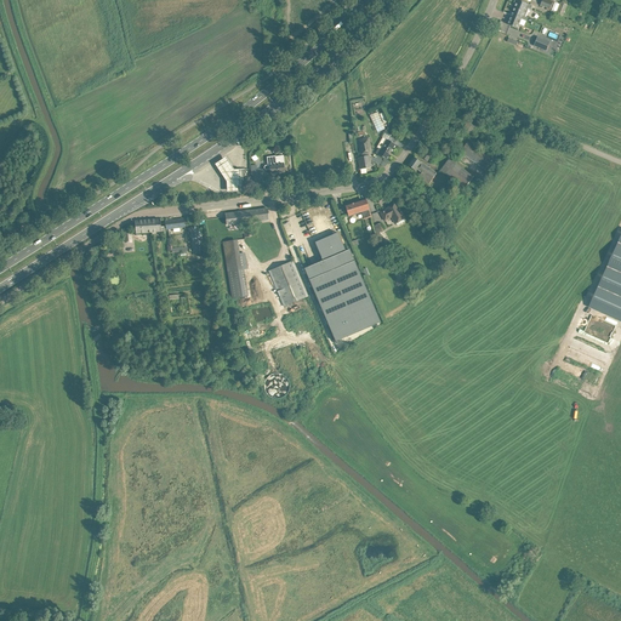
[(529,9),(531,10),(533,6),(524,3),(518,0),(517,0),(513,12),(528,18),(525,17),(529,9)]
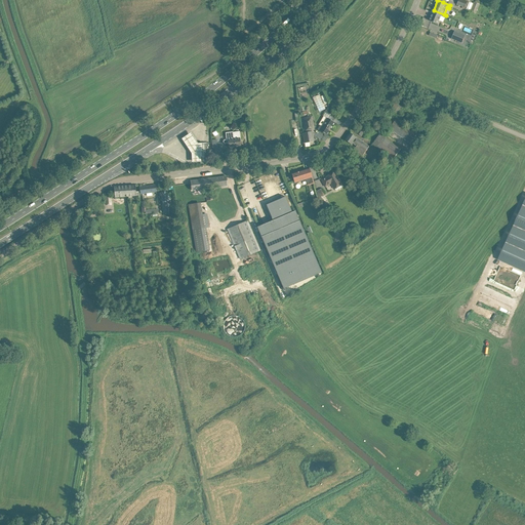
[(479,4),(475,2),(474,2),(470,11),(476,13),(480,4),(479,4)]
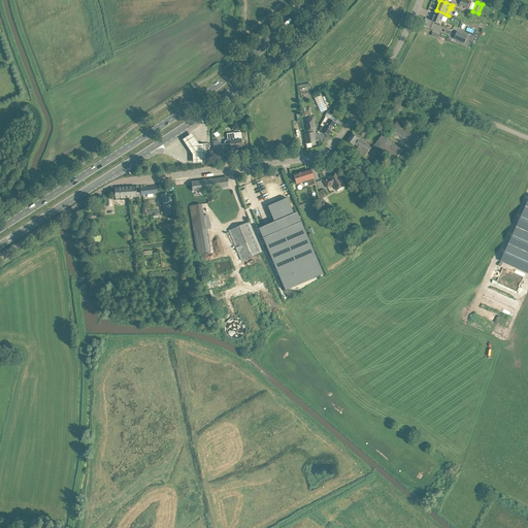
[(436,10),(432,21),(440,25),(443,17),(448,18),(449,15),(436,10)]
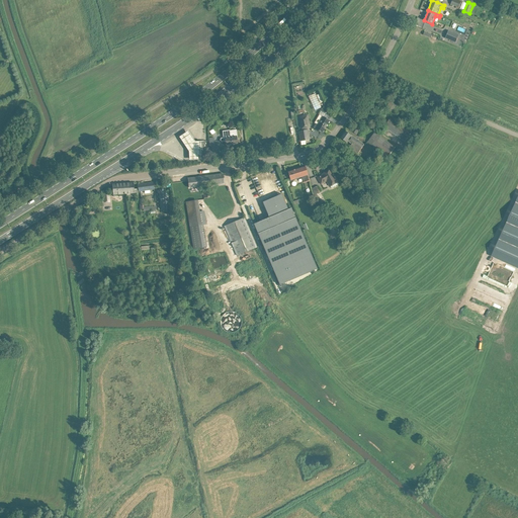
[(453,40),(455,41),(458,35),(449,31),(446,37),(453,40)]
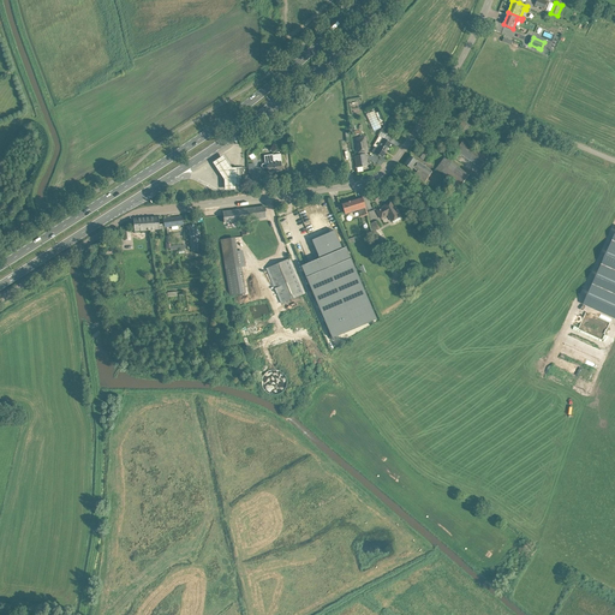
[(374,131),(381,127),(374,111),(366,114),(374,131)]
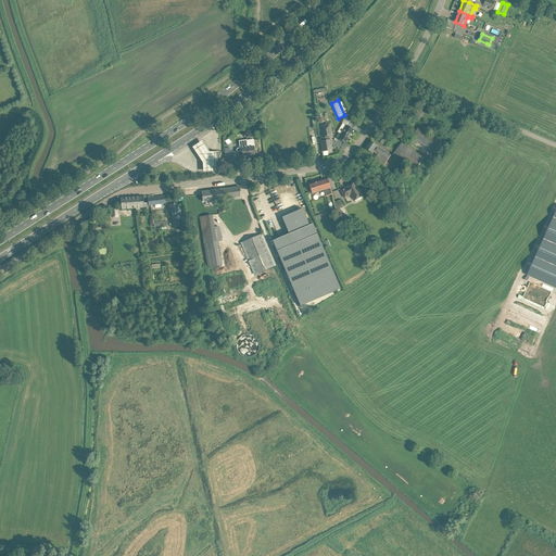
[(414,115),(419,119),(425,113),(419,109),(414,115)]
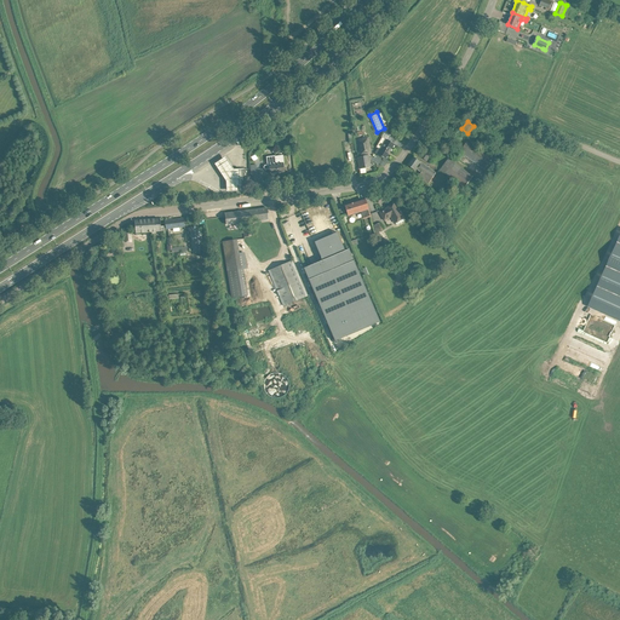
[(356,139),(359,156),(371,154),(368,137),(356,139)]
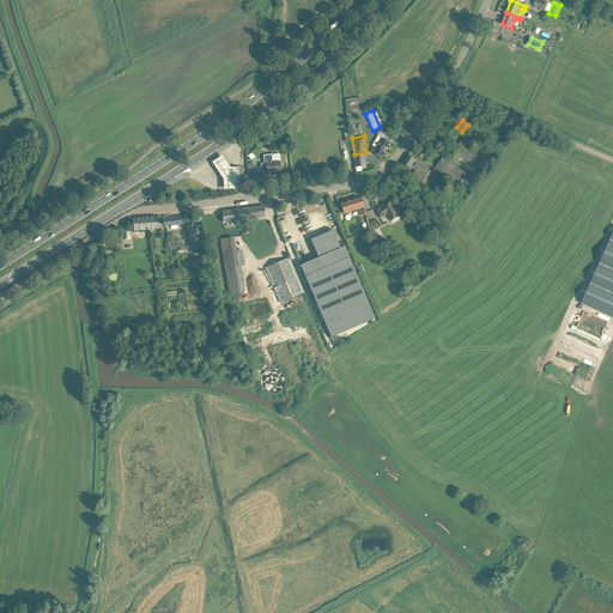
[(370,151),(376,155),(381,157),(390,143),(382,138),(376,147),(374,146),(370,151)]
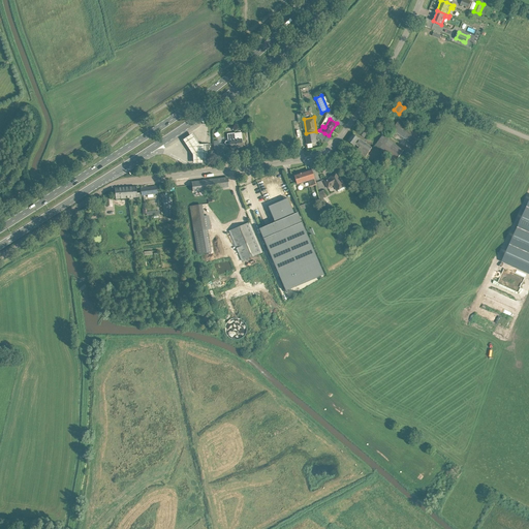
[(393,129),(413,145),(421,134),(400,119),(393,129)]
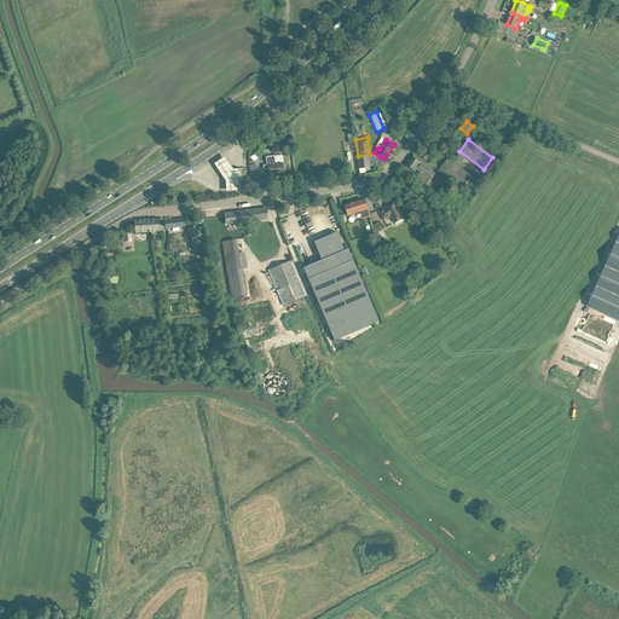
[(420,156),(426,161),(431,154),(435,157),(438,154),(428,146),(420,156)]
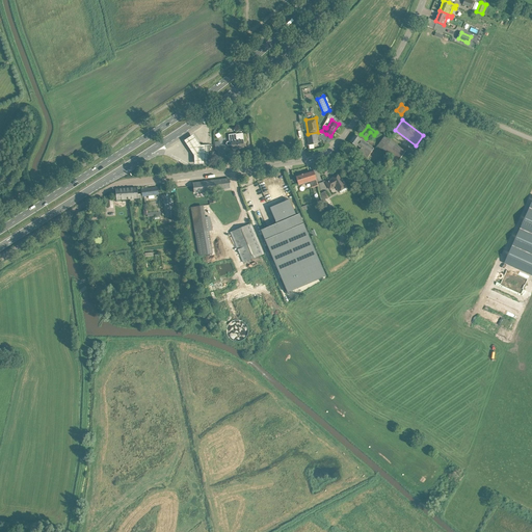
[(201,144),(193,134),(184,141),(194,156),(194,164),(209,163),(208,144),(201,144)]
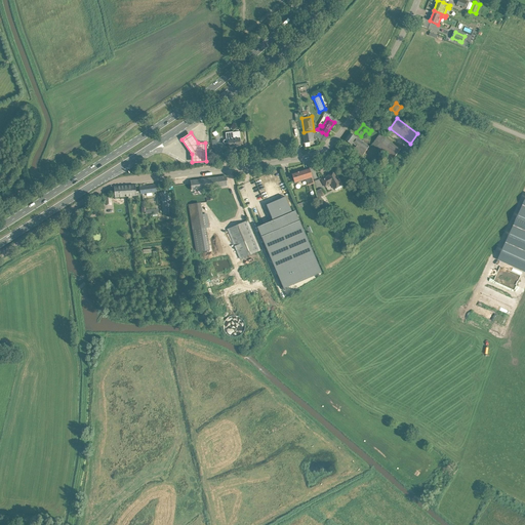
[(235,147),(233,132),(226,133),(227,139),(225,140),(224,142),(224,143),(225,144),(229,144),(229,148),(235,147)]
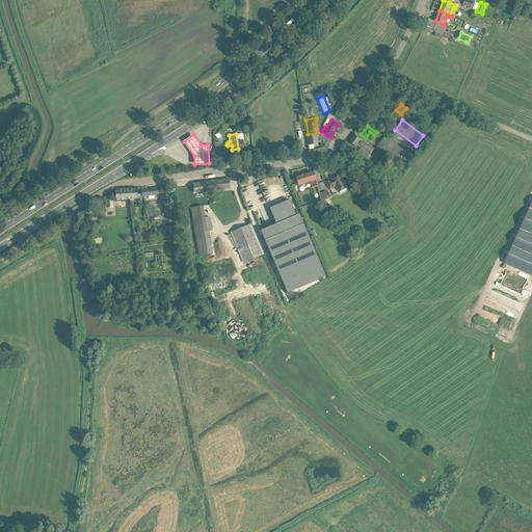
[(362,139),(355,134),(350,141),(356,147),(357,144),(362,148),(358,152),(368,158),(374,149),(362,139)]
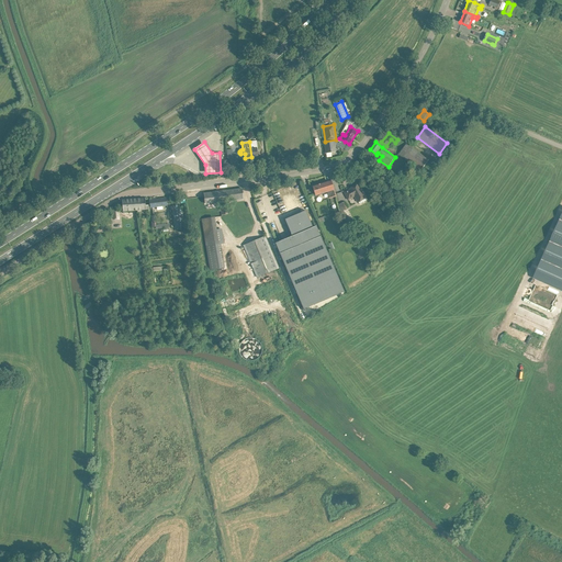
[(334,143),(324,144),(326,154),(336,152),(334,143)]
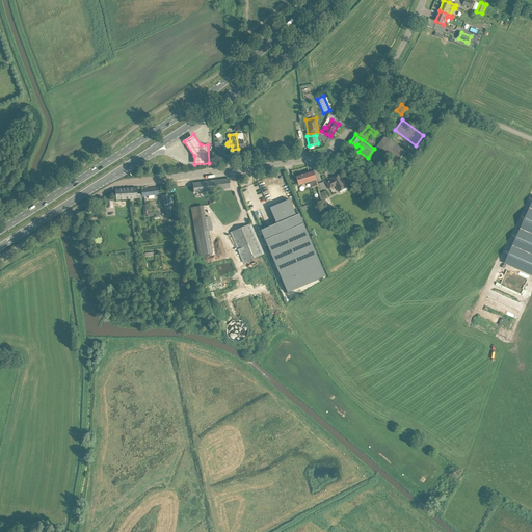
[(377,147),(398,161),(405,152),(384,136),(377,147)]
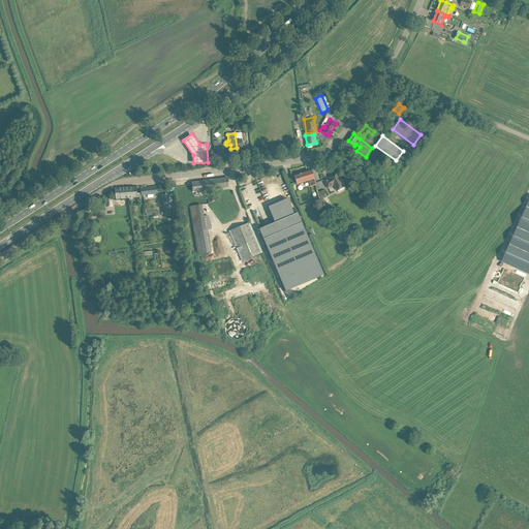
[(297,184),(308,181),(309,187),(316,185),(311,169),(293,176),(297,184)]
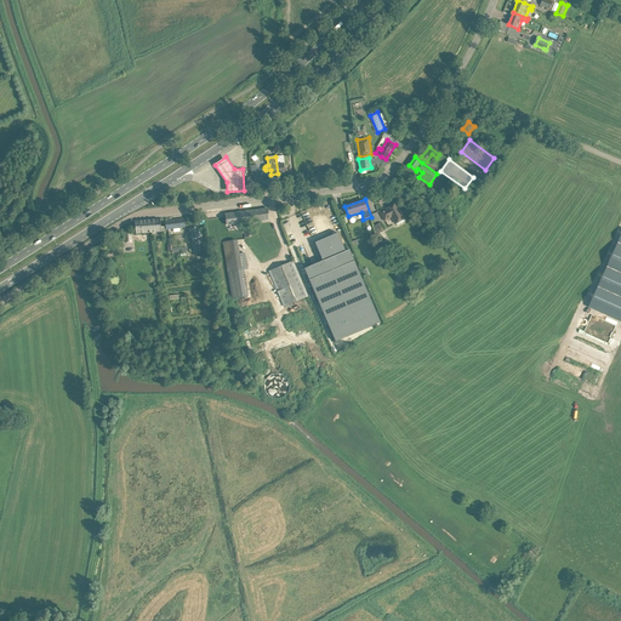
[(391,208),(381,214),(385,221),(392,216),(396,223),(405,218),(397,203),(391,206),(391,208)]
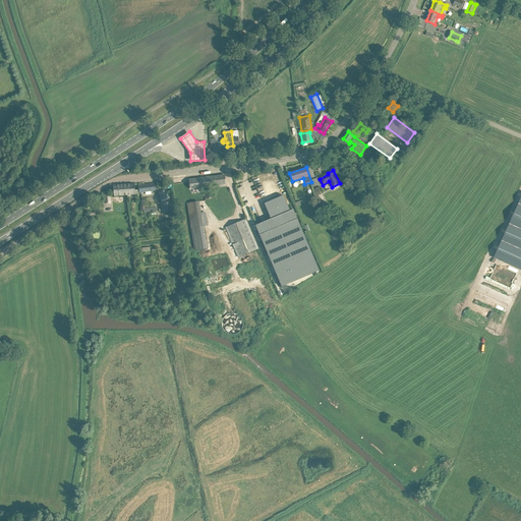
[(189,179),(190,189),(225,184),(224,175),(189,179)]
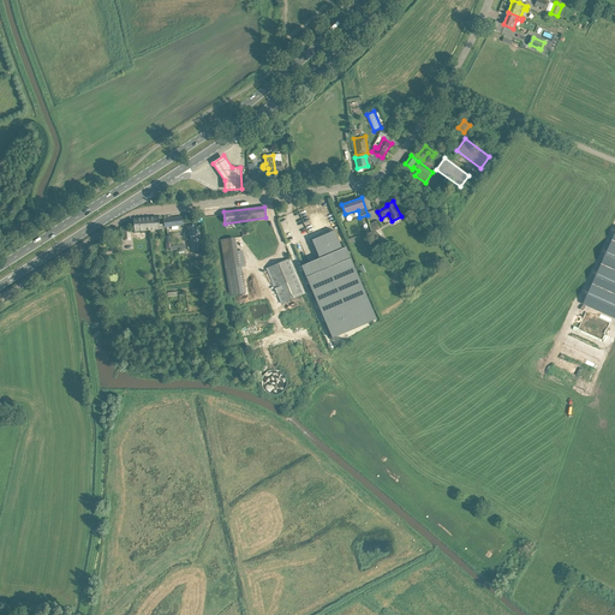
[(149,226),(149,218),(133,219),(133,225),(135,231),(150,230),(150,226),(149,226)]
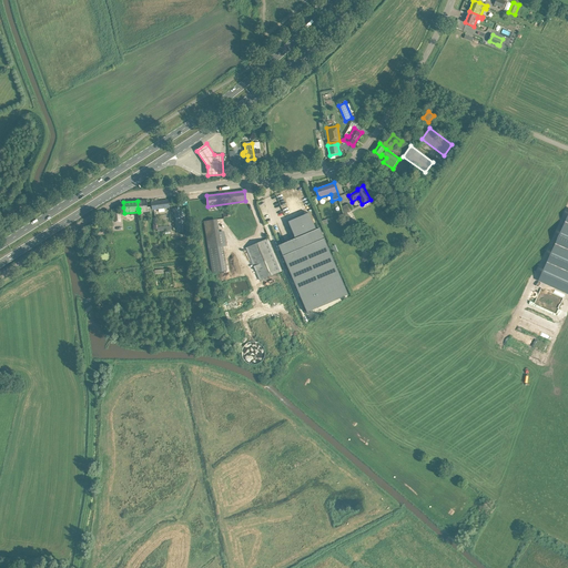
[(146,201),(138,201),(138,209),(139,209),(139,212),(145,212),(151,211),(151,208),(146,208),(146,201)]
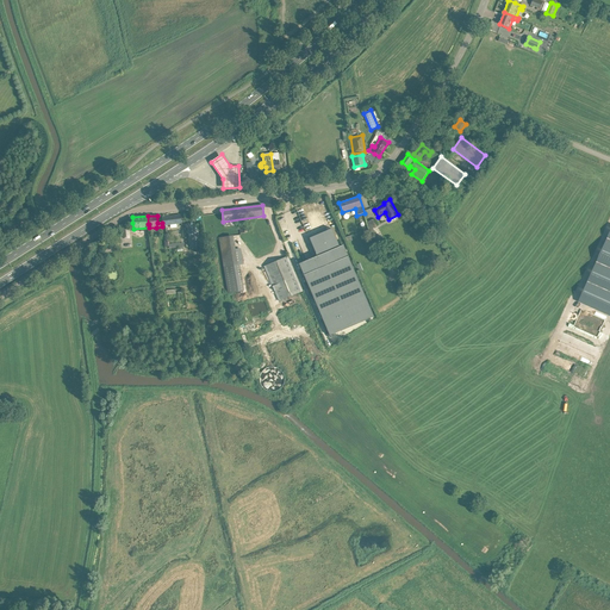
[(167,224),(174,224),(174,223),(181,222),(180,216),(163,217),(165,225),(168,225),(167,224)]
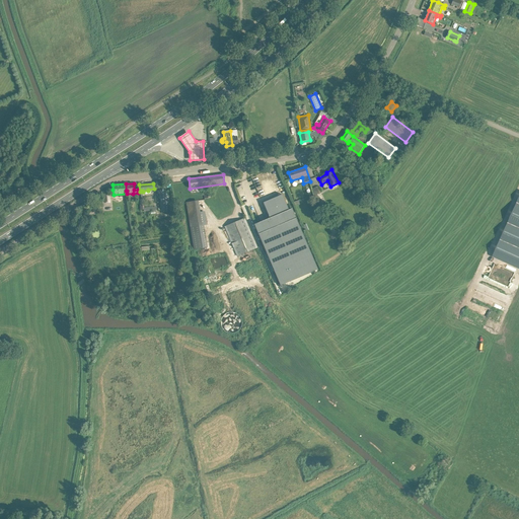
[(317,194),(320,193),(317,187),(312,190),(315,198),(318,205),(322,203),(317,194)]
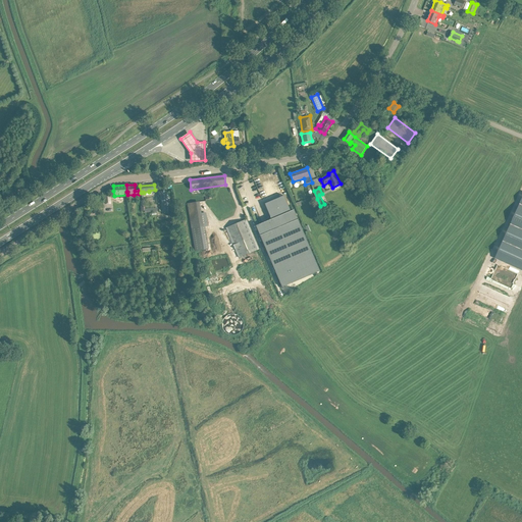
[(160,195),(161,211),(170,211),(168,194),(167,195),(166,191),(157,192),(158,196),(160,195)]
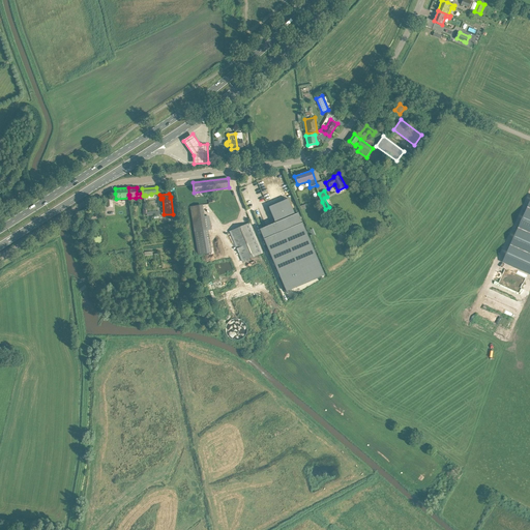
[(288,199),(269,206),(271,210),(273,215),(274,217),(275,223),(260,229),(286,292),(324,275),(298,212),(295,214),(288,199)]
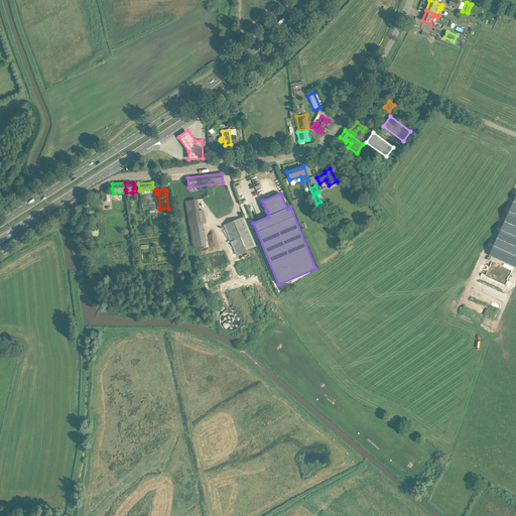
[(515,197),(490,256),(515,268),(515,197)]
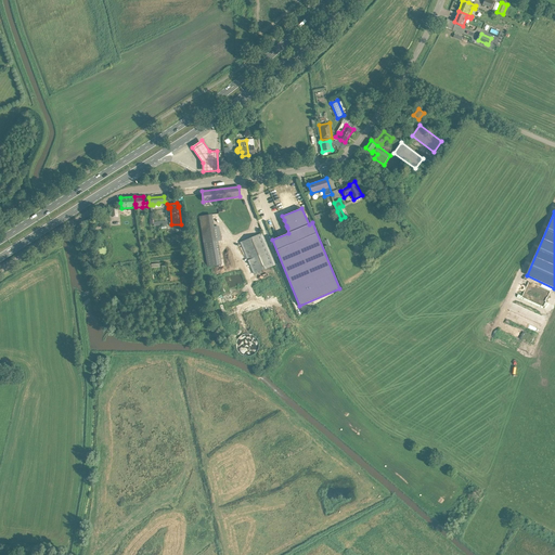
[(213,214),(199,216),(207,267),(220,265),(214,227),(213,214)]
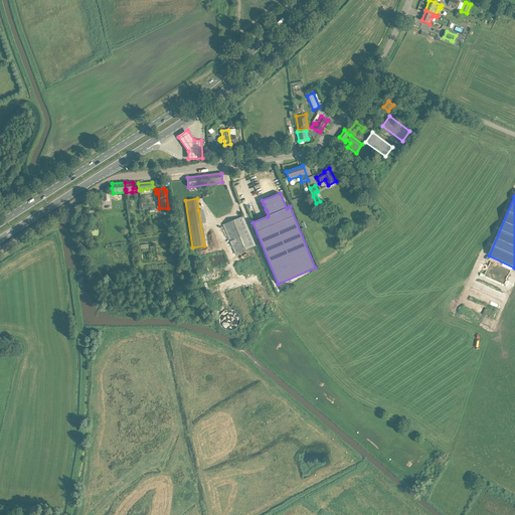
[(223,225),(235,253),(255,245),(242,216),(223,225)]
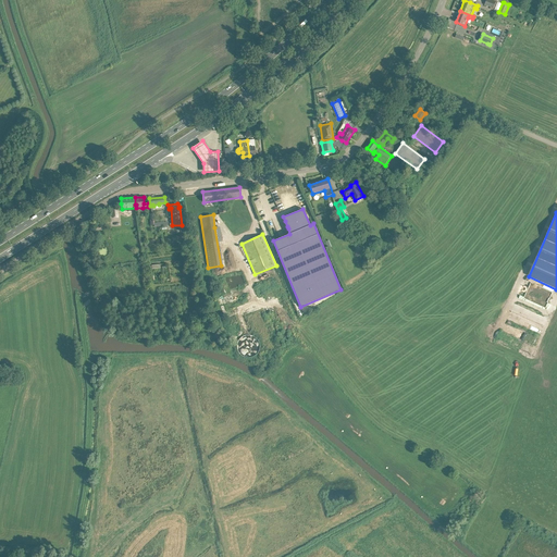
[(221,277),(227,292),(237,287),(231,273),(221,277)]
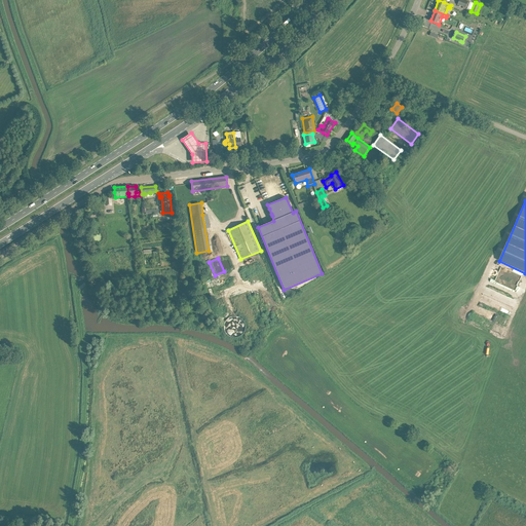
[(252,279),(255,278),(248,264),(242,266),(250,283),(253,282),(252,279)]
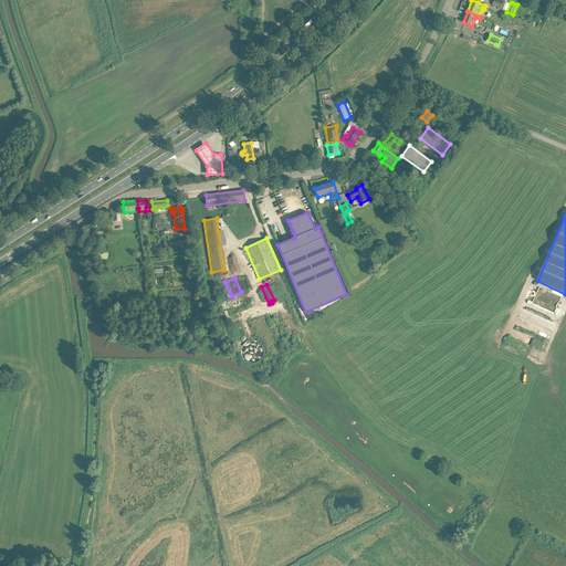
[(232,308),(226,312),(230,323),(238,320),(232,308)]
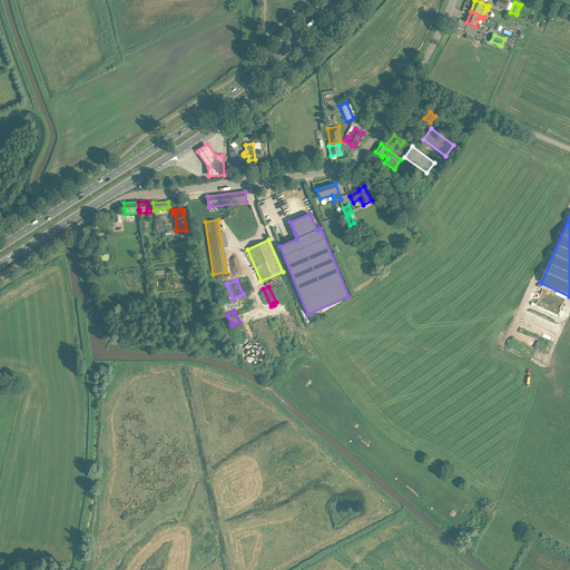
[(258,364),(262,362),(264,359),(265,355),(265,352),(264,349),(262,346),(258,344),(255,343),(252,344),(248,345),(245,347),(244,351),(243,354),(243,359),(245,362),(248,364),(252,365),(255,365),(258,364)]
